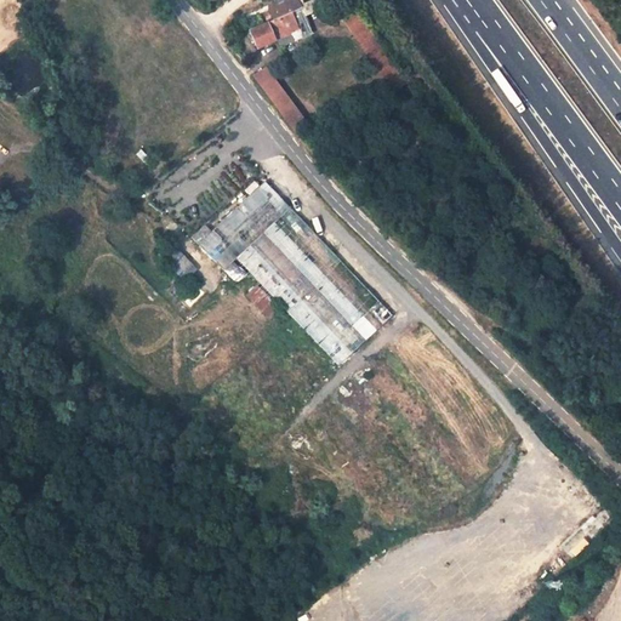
[(318,0),(314,3),(313,1),(301,7),(297,1),(295,3),(294,0),(292,0),(269,0),(275,10),(267,13),(272,23),(273,24),(265,29),(255,34),(251,35),(260,53),(294,36),(297,45),(313,36),(302,17),(323,6),(319,0),(318,0)]
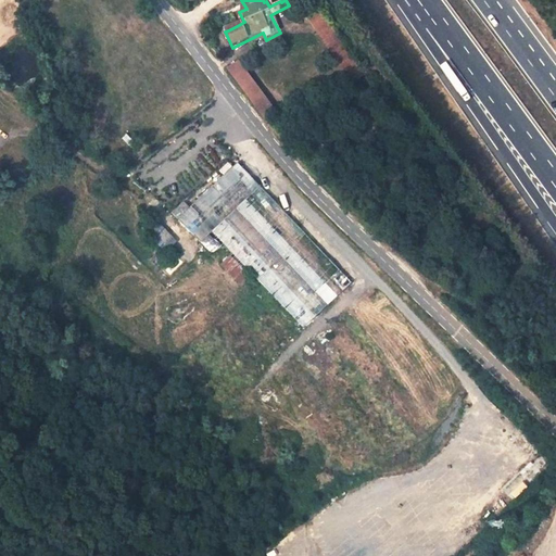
[(319,11),(307,20),(324,42),(336,35),(319,11)]
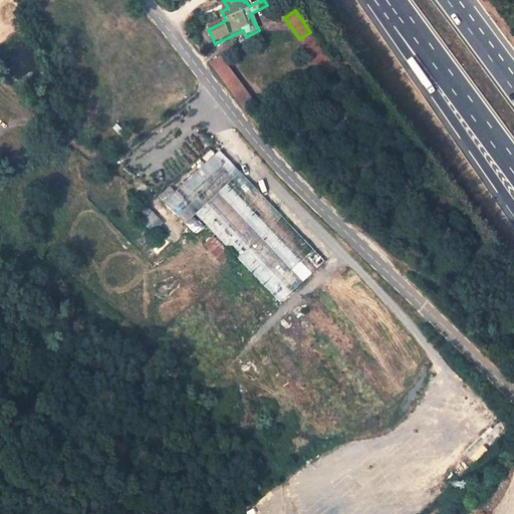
[(225,68),(217,59),(212,64),(247,109),(253,105),(225,68)]
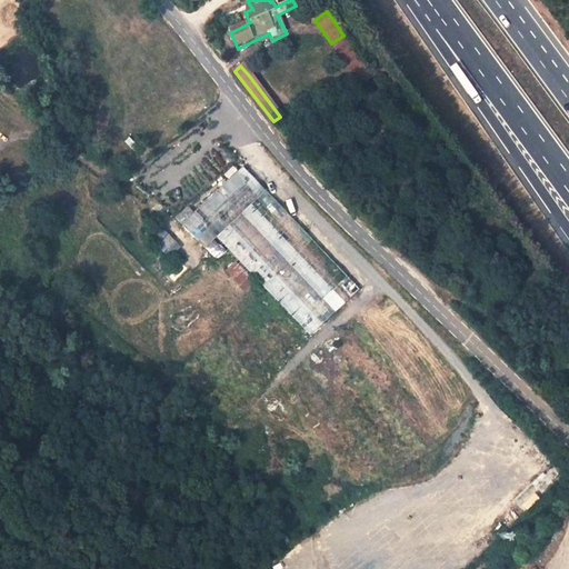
[(229,247),(313,333),(363,285),(241,166),(195,211),(190,207),(177,220),(217,260),(229,247)]
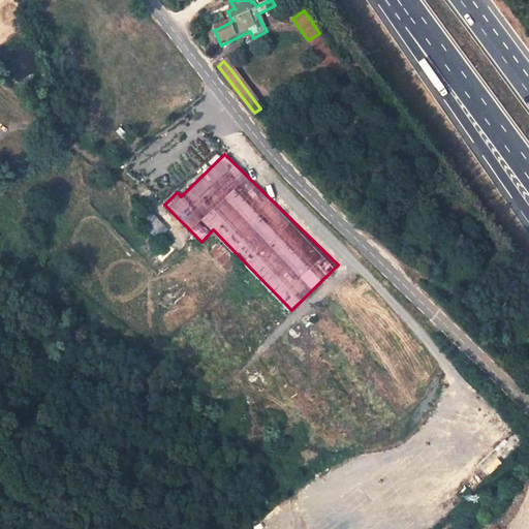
[(156,212),(144,219),(154,238),(166,230),(156,212)]
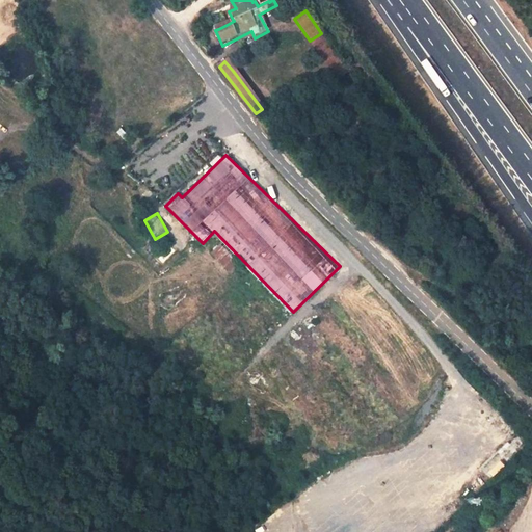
[(229,271),(237,264),(219,244),(211,253),(229,271)]
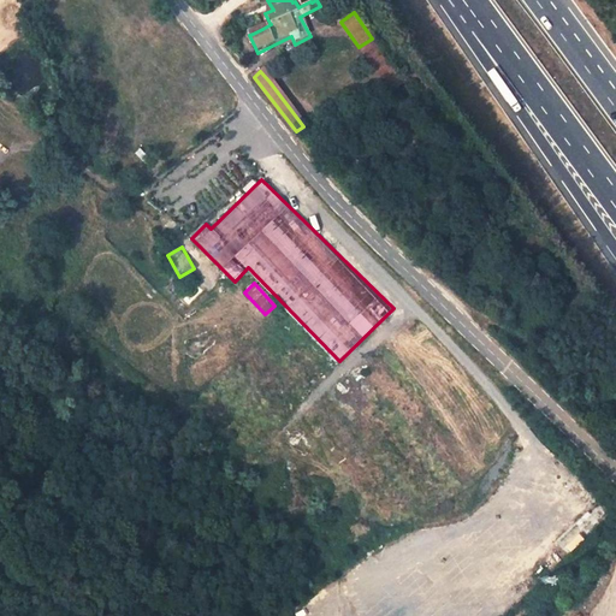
All buildings are outlined.
